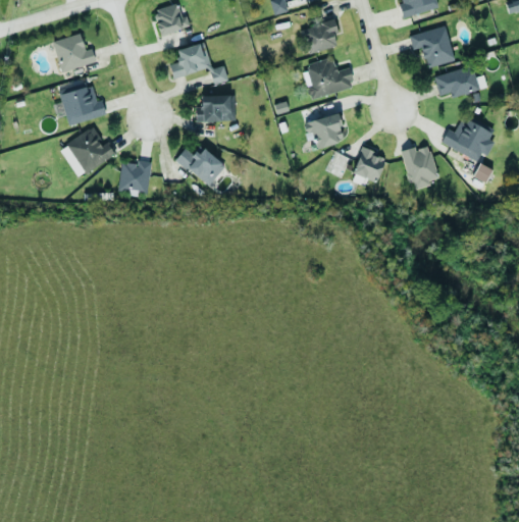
[(289,11),(286,0),(270,0),(274,14),(289,11)]
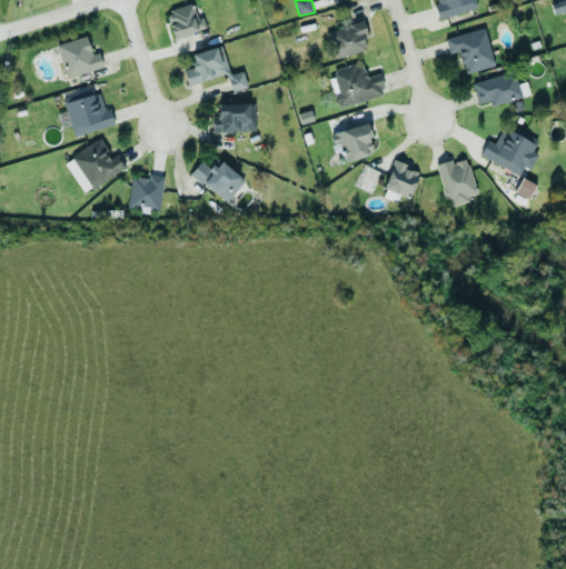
[(440,19),(478,9),(475,0),(439,0),(440,2),(436,3),(440,19)]
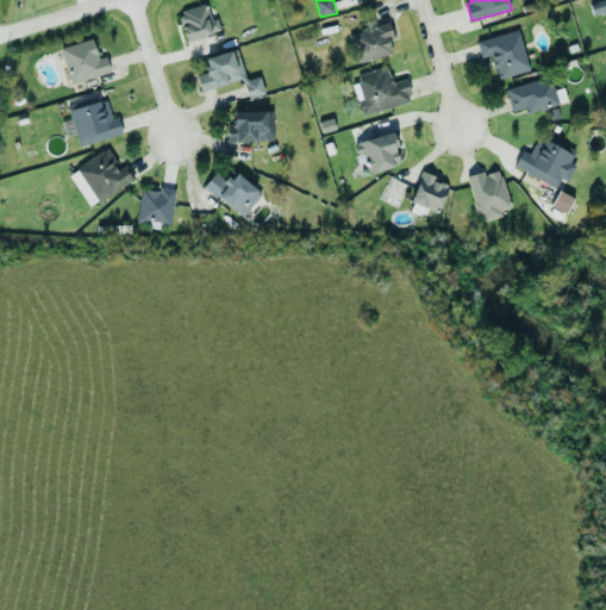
[(605,0),(592,2),(594,14),(605,12),(605,0)]
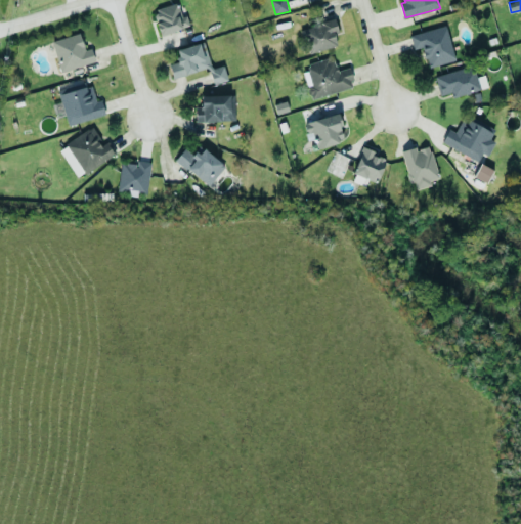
[(163,36),(191,26),(188,15),(183,16),(178,2),(155,11),(163,36)]
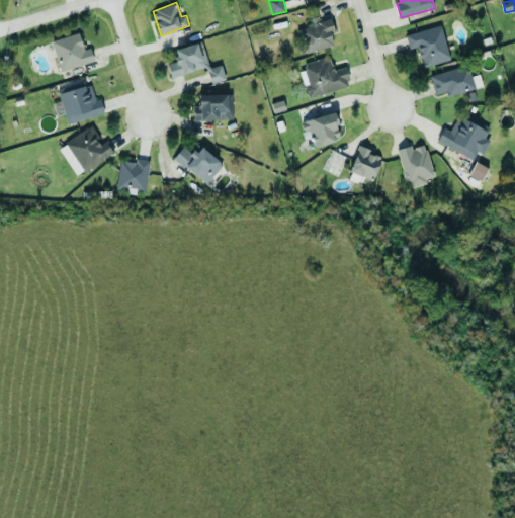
[(309,53),(335,45),(332,33),(337,32),(333,19),(302,28),(309,53)]
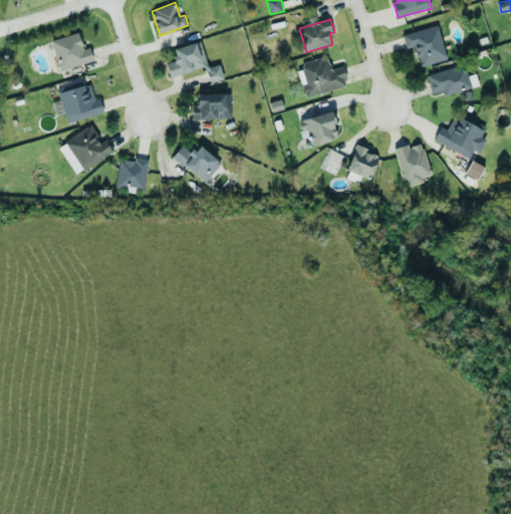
[(422,66),(449,59),(440,25),(404,34),(408,49),(417,46),(422,66)]
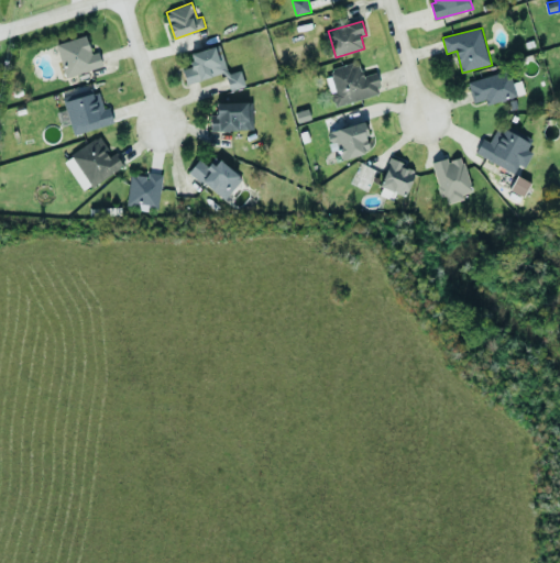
[(103,68),(100,52),(92,54),(88,36),(59,43),(66,76),(103,68)]
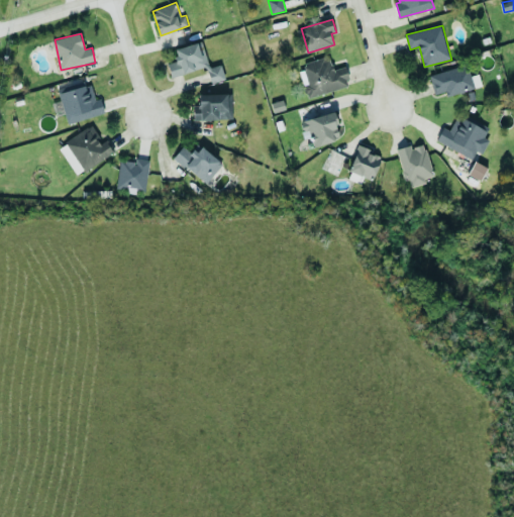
[(175,49),(178,62),(169,64),(173,77),(208,68),(212,83),(225,79),(222,67),(211,69),(204,41),(175,49)]
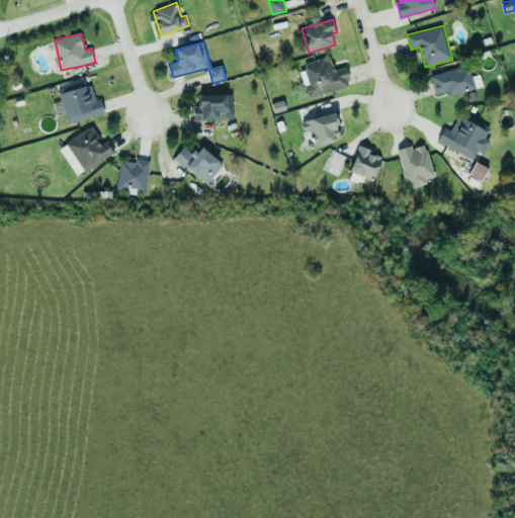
[(305,64),(311,85),(307,86),(310,97),(352,86),(347,67),(334,71),(331,57),(305,64)]
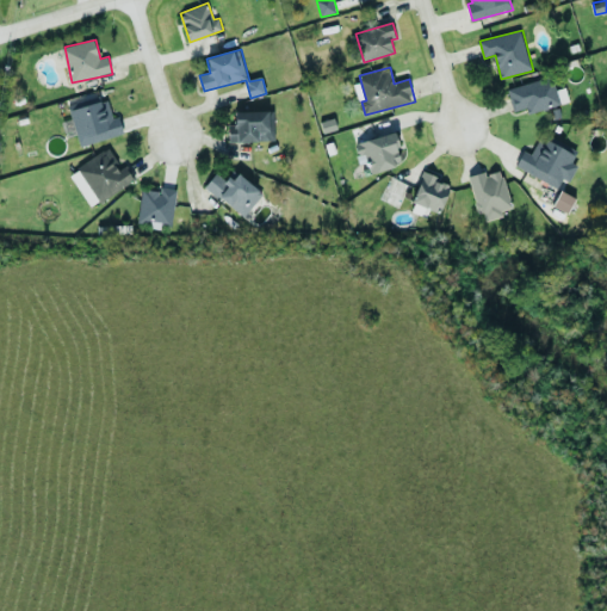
[(508,88),(515,111),(528,107),(530,113),(571,102),(567,87),(556,91),(552,76),(508,88)]
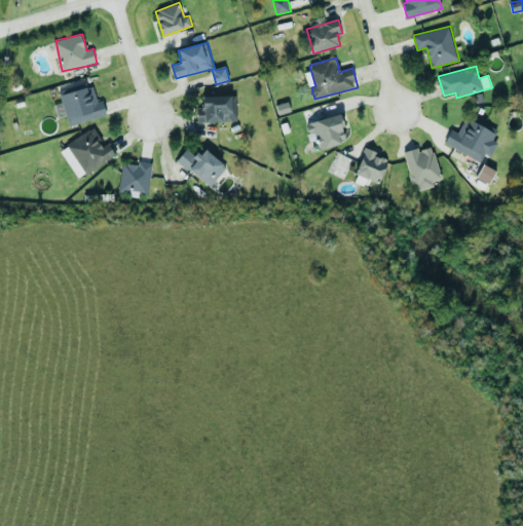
[(70,126),(108,115),(104,100),(97,102),(90,80),(60,89),(70,126)]
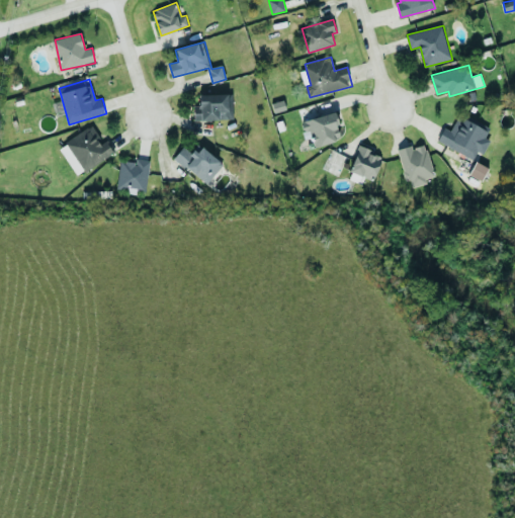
[(234,94),(200,95),(201,106),(194,106),(194,120),(234,119),(234,94)]
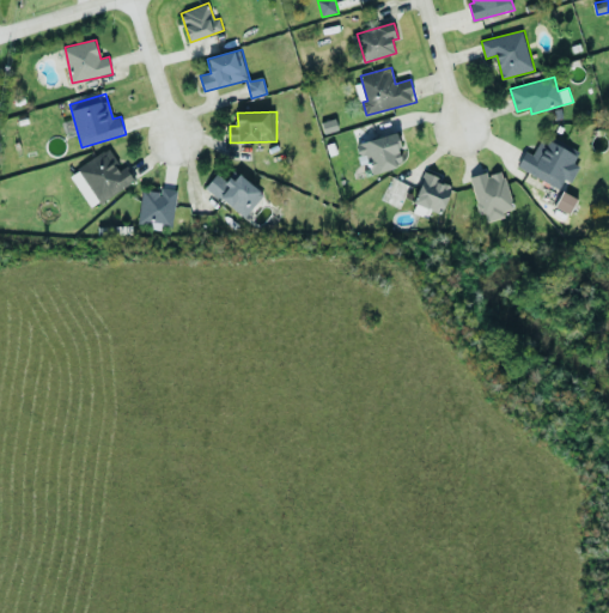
[(358,144),(360,156),(366,153),(373,174),(406,164),(396,132),(358,144)]
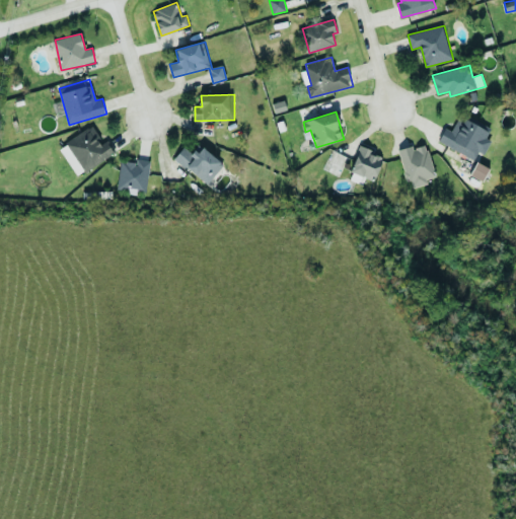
[(493,128),(468,116),(465,123),(458,120),(452,131),(446,128),(439,141),(475,159),(480,151),(486,154),(492,141),(487,138),(493,128)]
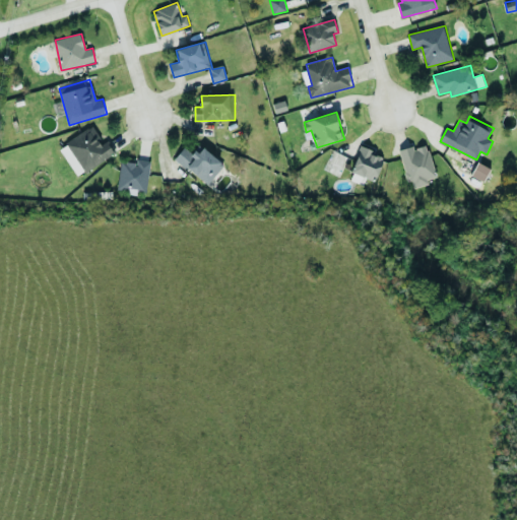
[(78,177),(117,153),(109,141),(105,144),(93,127),(60,147),(78,177)]
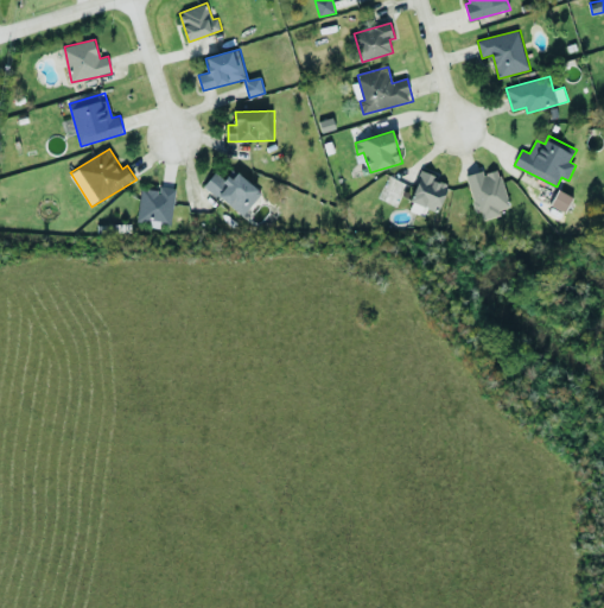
[(450,184),(433,178),(436,175),(423,170),(412,202),(439,213),(450,184)]
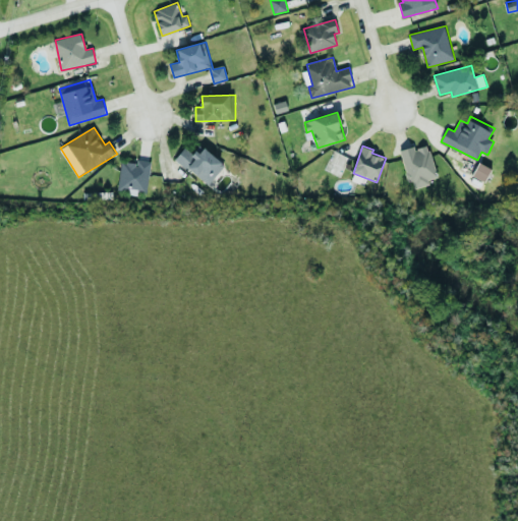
[(415,188),(430,184),(429,180),(438,178),(429,146),(415,149),(415,147),(401,150),(409,182),(413,181),(415,188)]
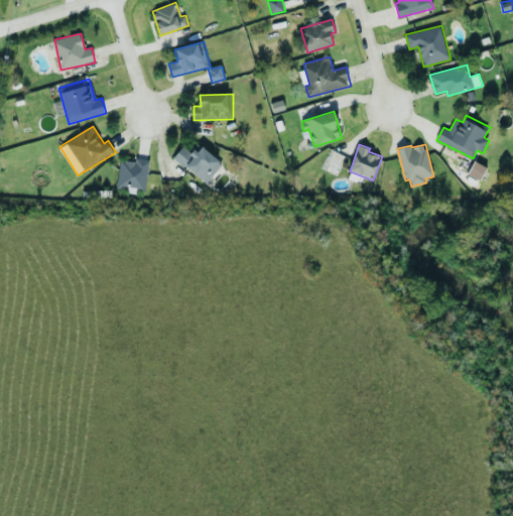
[(194,154),(184,146),(174,157),(207,183),(224,163),(201,145),(194,154)]
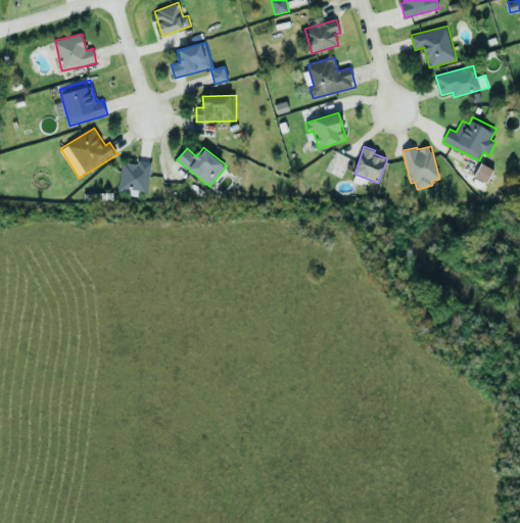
[(152,162),(140,160),(139,163),(123,161),(120,190),(139,193),(139,192),(148,193),(152,162)]
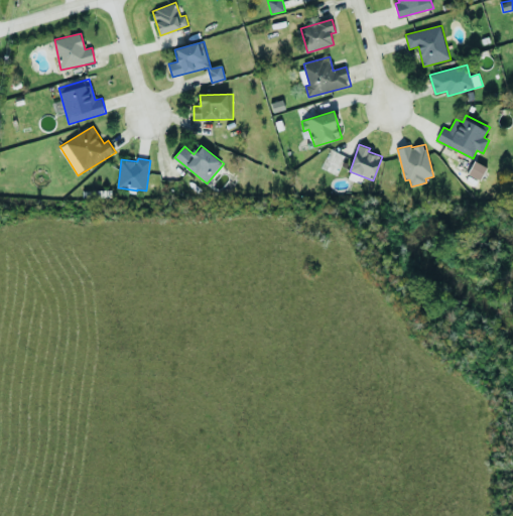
[(469,174),(481,180),(488,167),(475,161),(469,174)]
